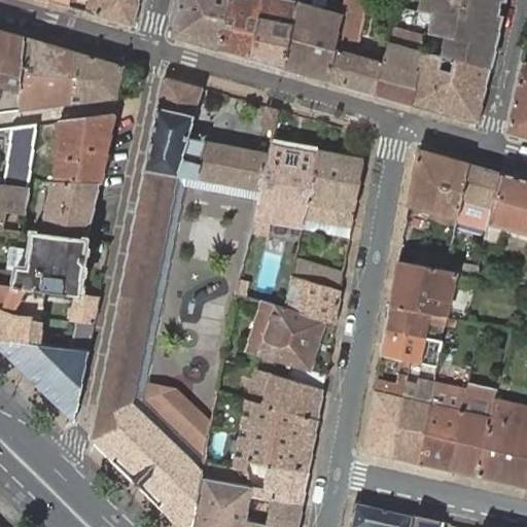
[(71,0),(70,7),(133,26),(138,0),(71,0)]
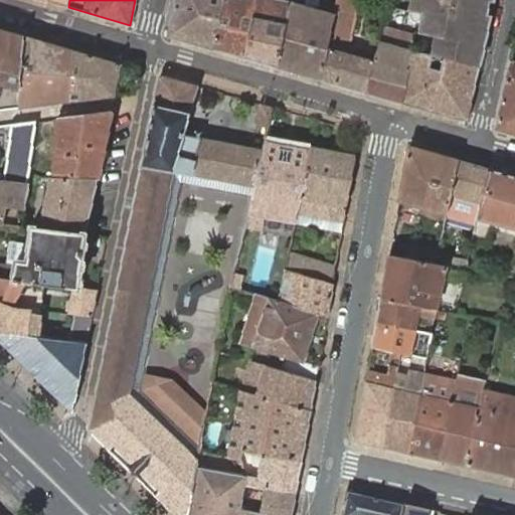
[(176,0),(169,36),(212,48),(224,0),(176,0)]
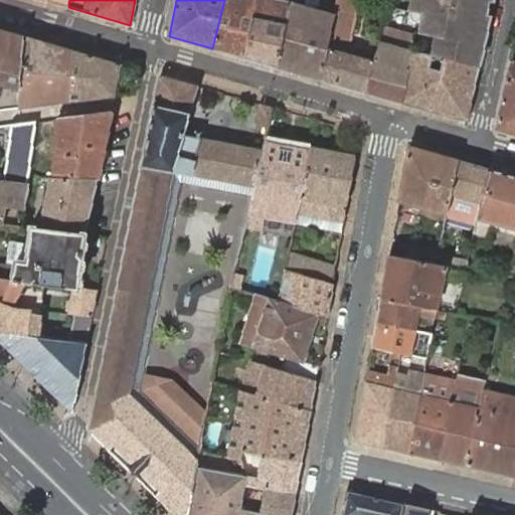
[(244,58),(256,0),(224,0),(212,48),(244,58)]
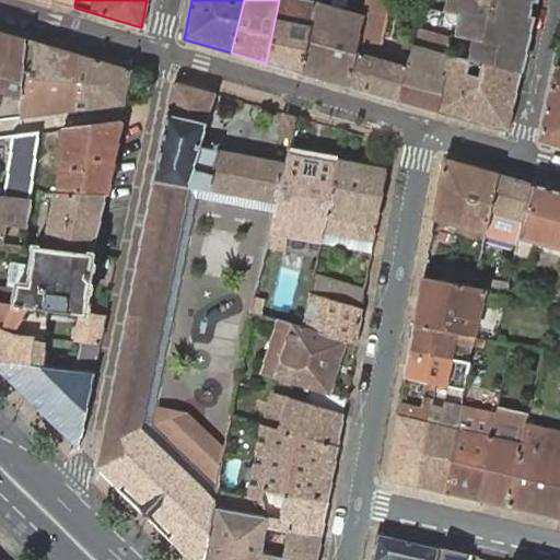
[(316,1),(316,0),(279,0),(266,63),(301,72),(316,1)]
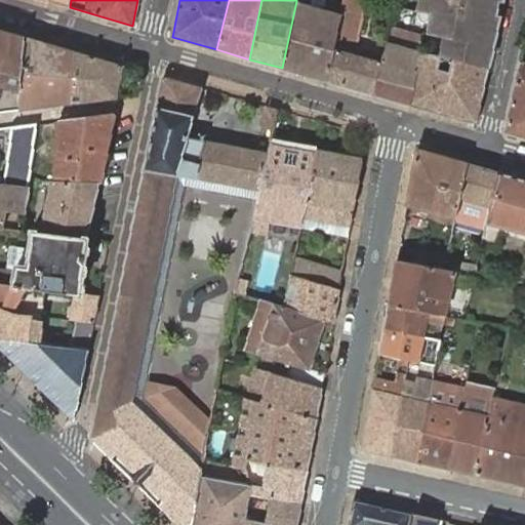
[(342,0),(340,14),(326,81),(372,94),(381,62),(369,57),(355,53),(365,0),(342,0)]
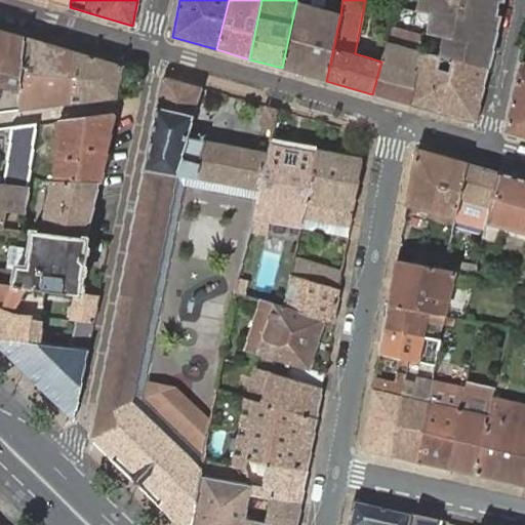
[(500,0),(419,0),(418,9),(429,12),(425,32),(423,36),(420,52),(487,68),(500,0)]
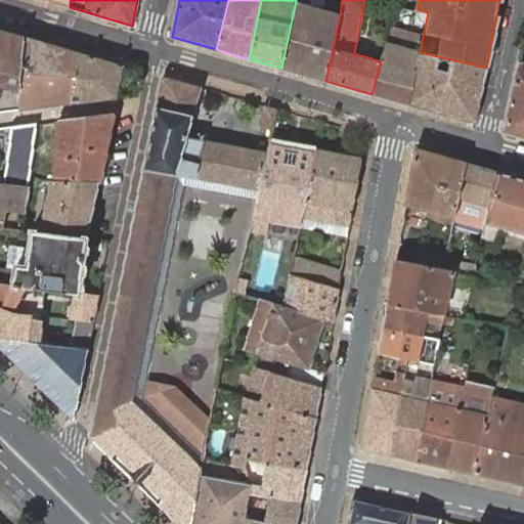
[(325,81),(340,14),(296,1),(281,68),(325,81)]
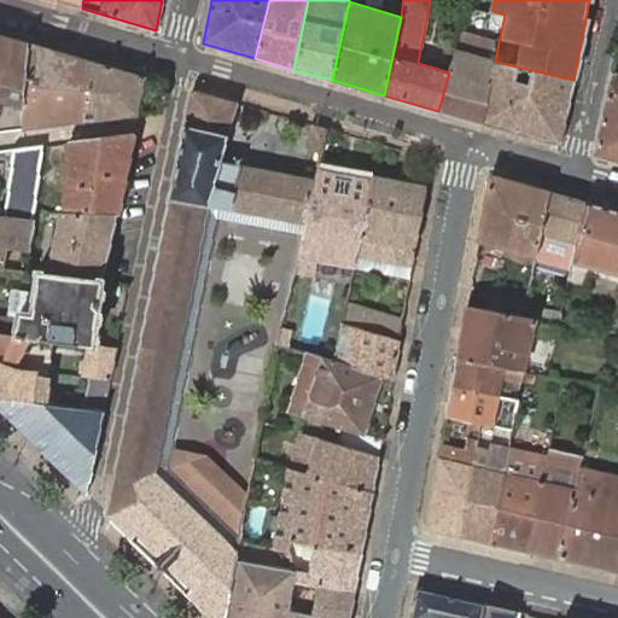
[(449,73),(438,111),(483,123),(560,145),(573,80),(495,62),(499,42),(461,30),(453,60),(449,73)]
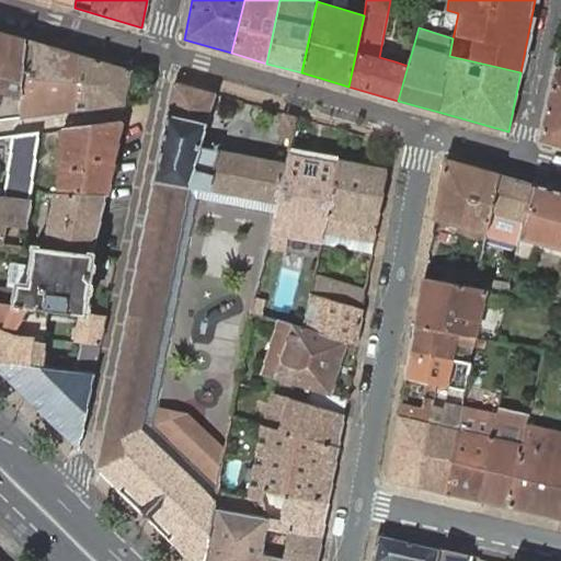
[(0,31),(0,90),(24,96),(25,81),(29,38),(7,33),(0,31)]
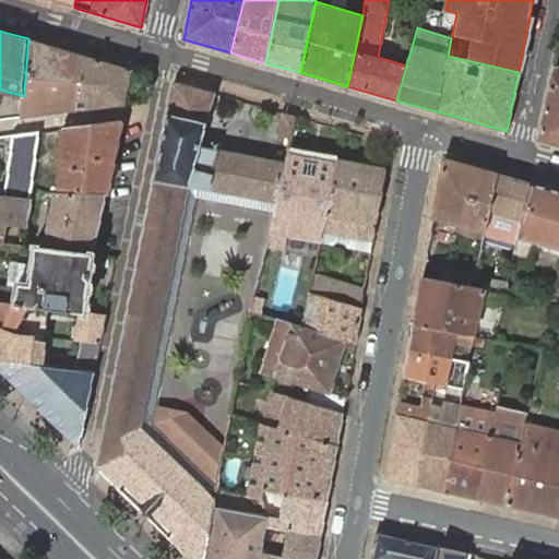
[(81,55),(28,38),(25,81),(24,96),(22,117),(75,110),(81,55)]
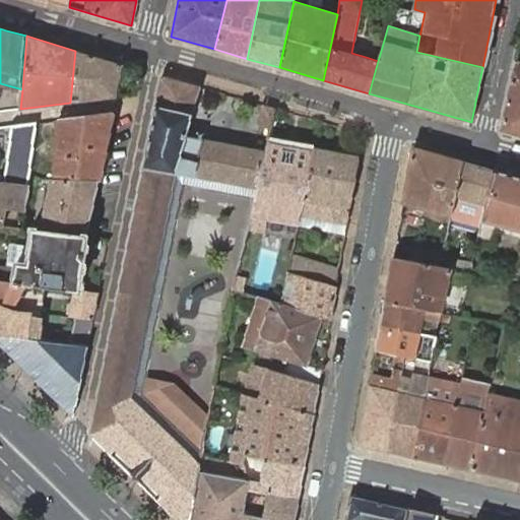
[(378,61),(381,51),(369,48),(366,57),(378,61)]
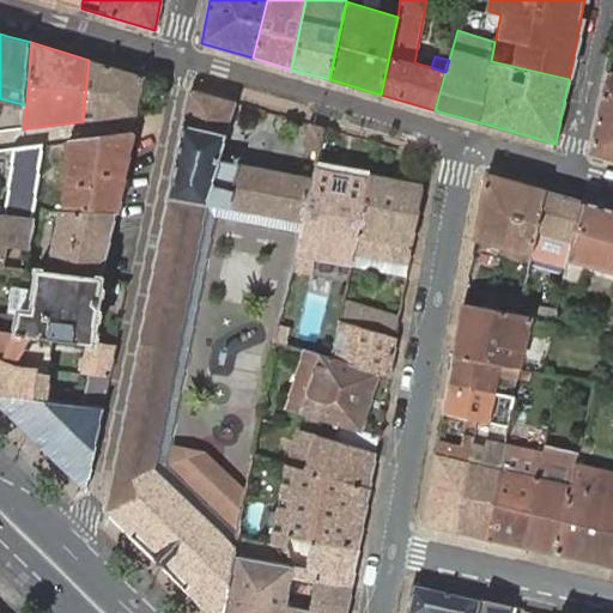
[(89,60),(83,121),(135,115),(144,76),(89,60)]
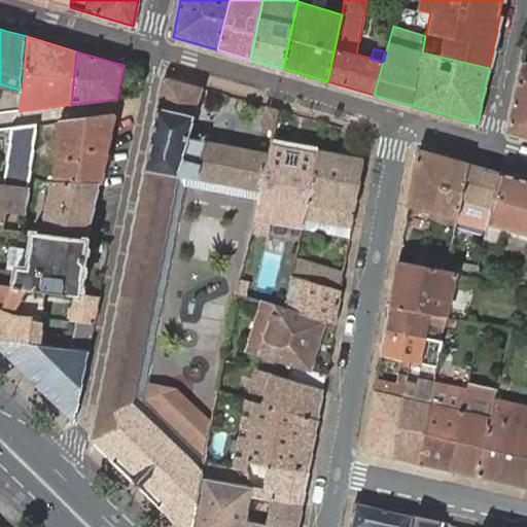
[(507,133),(526,138),(526,63),(522,62),(507,133)]
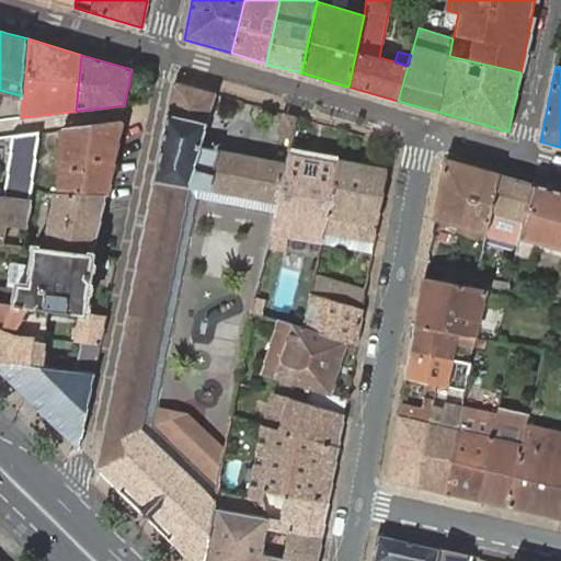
[(172,88),(168,112),(207,124),(216,93),(180,83),(179,83),(178,83),(176,83),(175,83),(174,84),(173,86),(173,87),(172,88)]
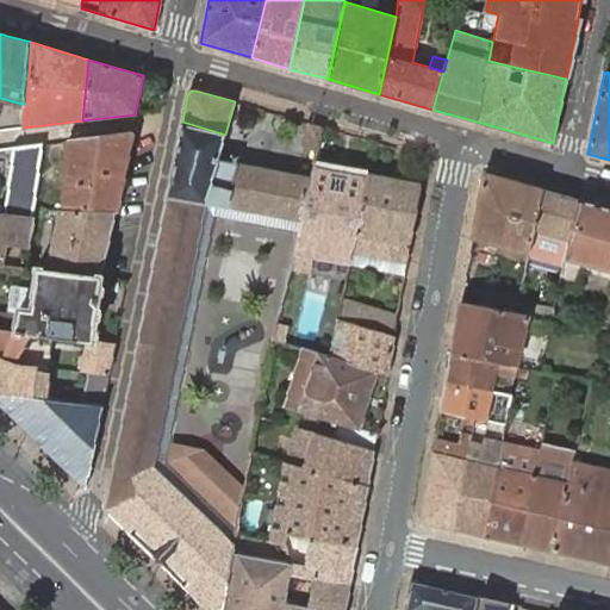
[(182,122),(167,195),(206,204),(218,160),(225,135),(182,122)]
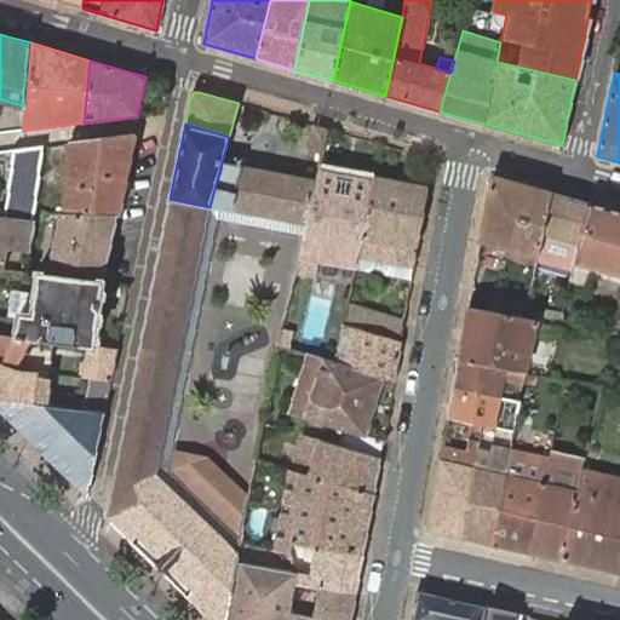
[(328,128),(313,125),(308,148),(308,149),(323,153),(328,128)]
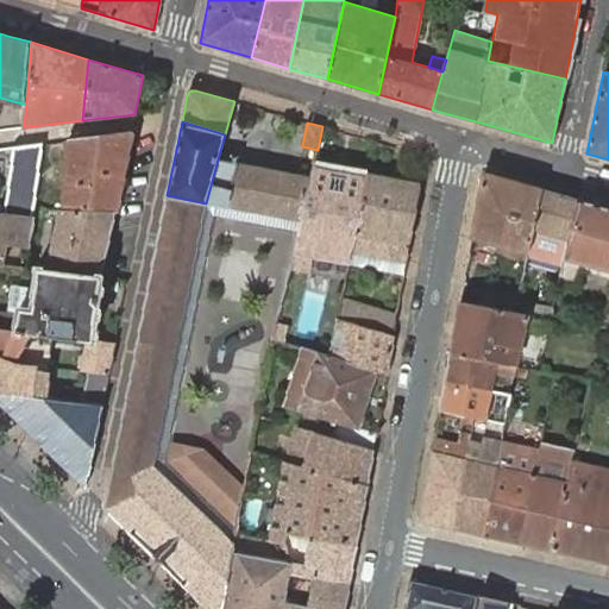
[(131,131),(68,140),(64,211),(115,211),(117,211),(131,131)]
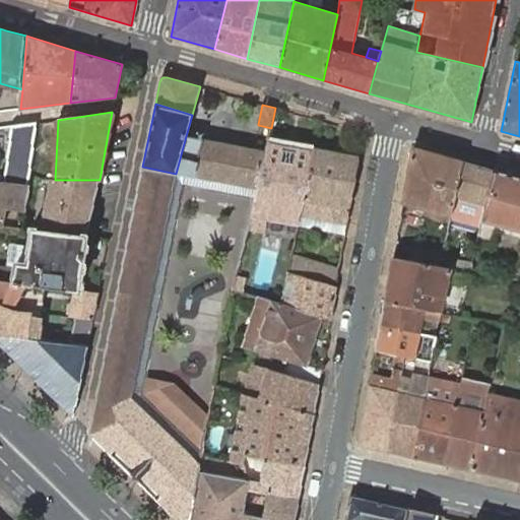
[(186,136),(176,174),(258,190),(266,151),(243,147),(186,136)]
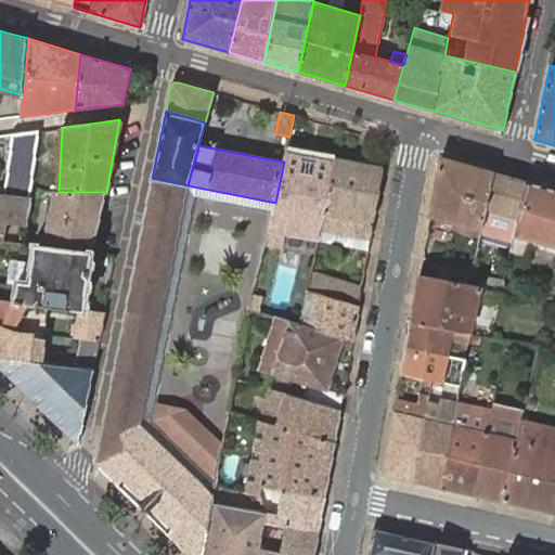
[(336,157),(287,146),(284,162),(275,203),(266,242),(281,245),(284,233),(307,236),(305,246),(317,248),(319,239),(321,229),(336,158),(336,157)]
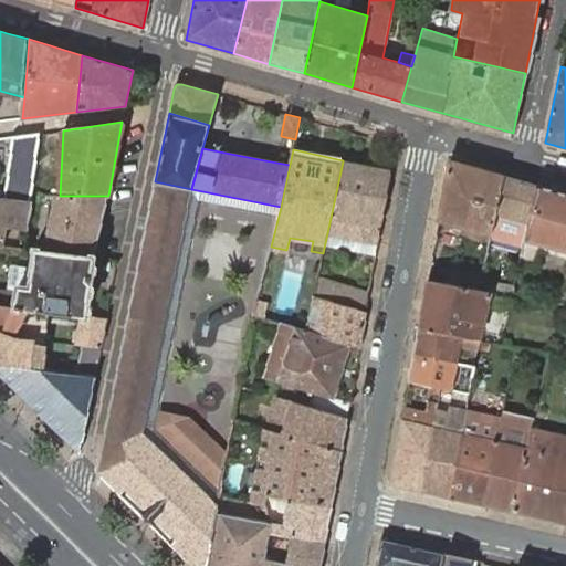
[(343,161),(327,233),(378,244),(391,169),(343,161)]
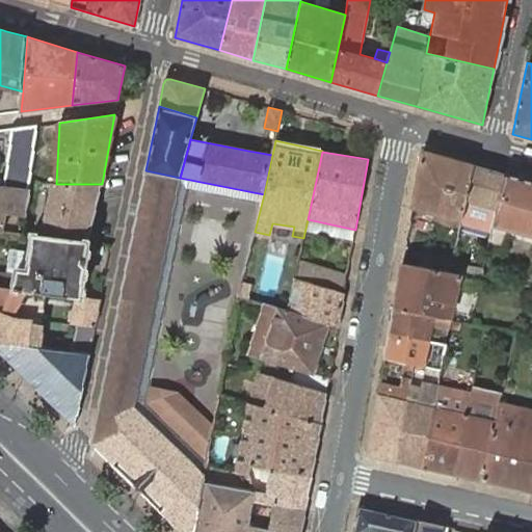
[(462,216),(474,166),(424,152),(422,152),(411,207),(461,222),(462,216)]
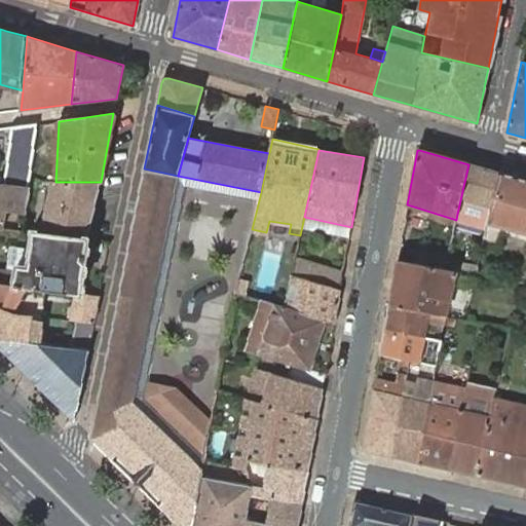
[(498,173),(468,164),(457,214),(456,220),(485,229),(487,222),(498,173)]
